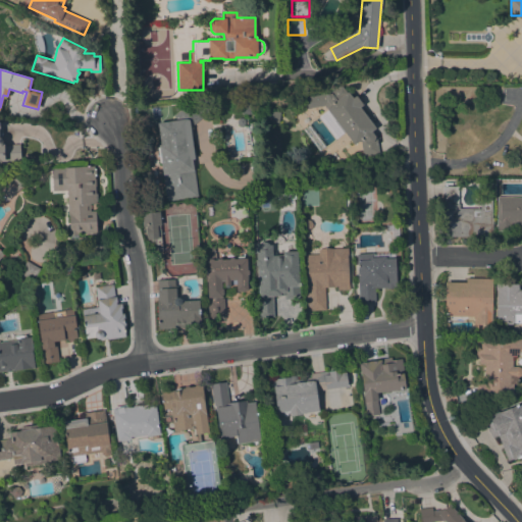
[(379,153),(363,155),(360,142),(359,140),(354,144),(344,132),(335,139),(318,116),(326,109),(325,108),(326,107),(324,105),(306,108),(304,97),(320,94),(320,93),(321,91),(327,91),(328,93),(328,94),(330,93),(330,92),(341,85),(347,92),(348,91),(353,98),(355,95),(363,105),(360,107),(375,127),(372,129),(375,134),(379,153)]
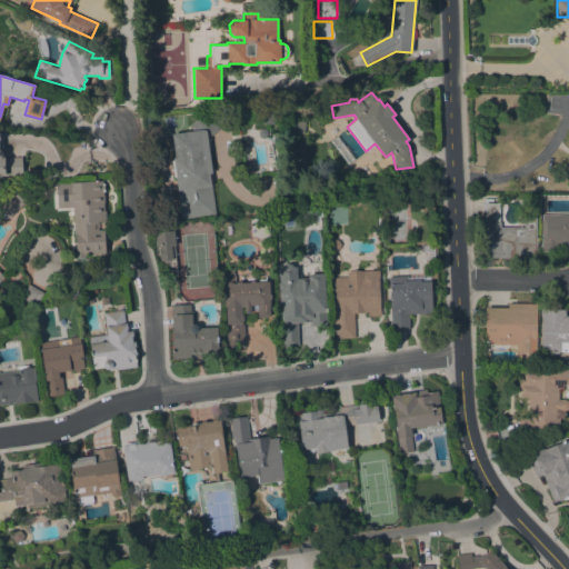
[(172,158),(175,157),(171,133),(193,130),(189,126),(213,106),(227,122),(206,139),(211,172),(209,173),(216,213),(181,219),(172,158)]
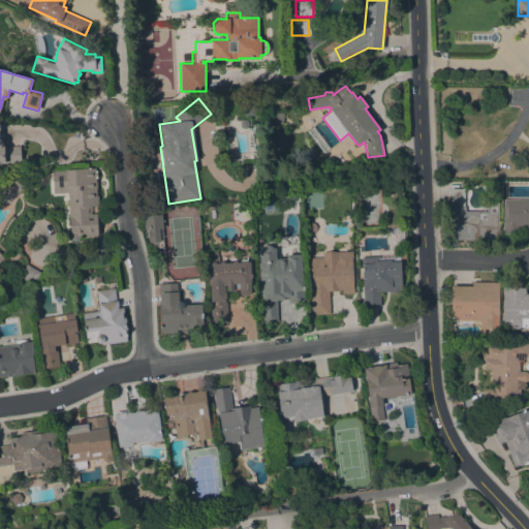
[(284,113),(282,124),(271,122),(273,112),(284,113)]
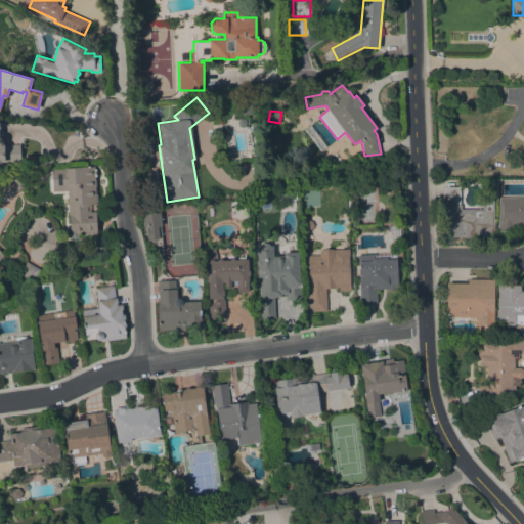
[(310,125),(326,147),(320,151),(304,129),(310,125)]
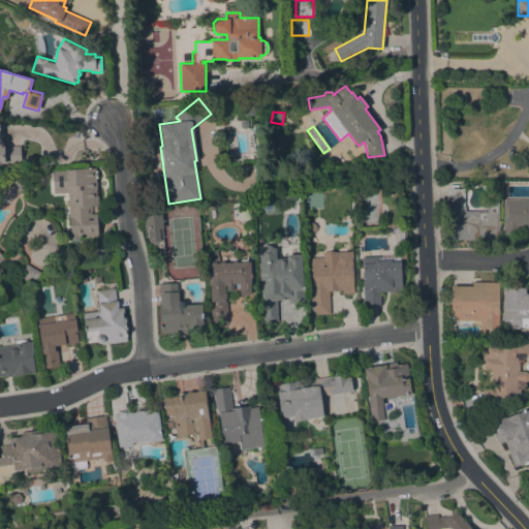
[(0,146),(20,146),(21,159),(5,160),(5,162),(0,162),(0,146)]
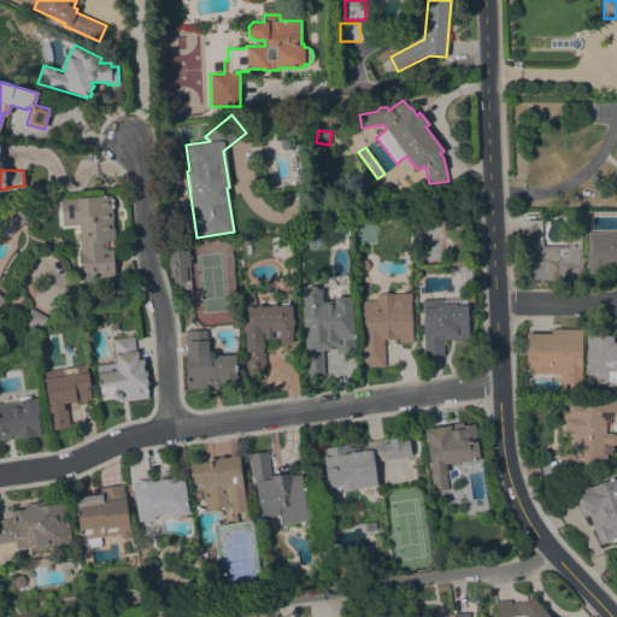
[(60,198),(111,195),(111,199),(113,199),(113,205),(111,205),(112,228),(115,228),(115,238),(112,238),(113,275),(92,275),(92,277),(82,277),(81,253),(80,253),(78,224),(62,225),(60,198)]
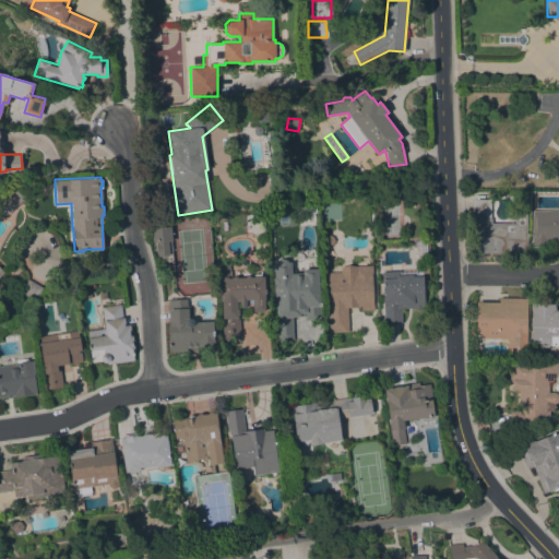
[(8,214),(0,206),(0,203),(18,186),(26,194),(8,214)]
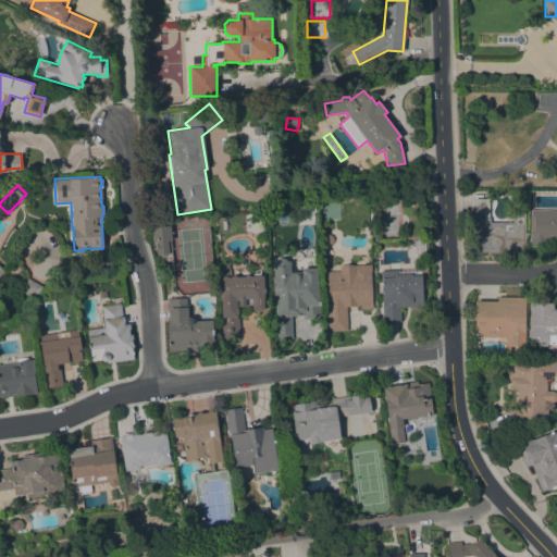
[(471,252),(471,218),(473,218),(473,199),(489,199),(489,218),(490,218),(490,222),(512,223),(512,208),(524,208),(524,233),(525,233),(525,252),(471,252)]
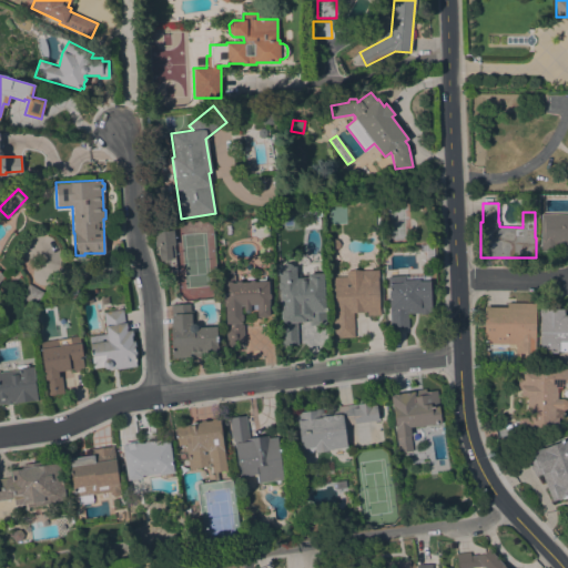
[(540,214),(567,214),(567,244),(564,244),(564,249),(557,249),(557,252),(540,252),(540,214)]
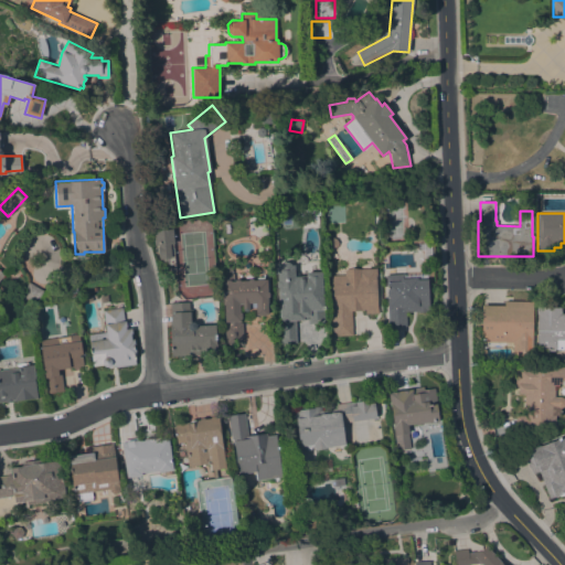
[(172,228),(176,270),(168,270),(168,264),(161,265),(161,258),(159,258),(159,256),(158,256),(157,245),(156,245),(156,244),(153,245),(152,230),(172,228)]
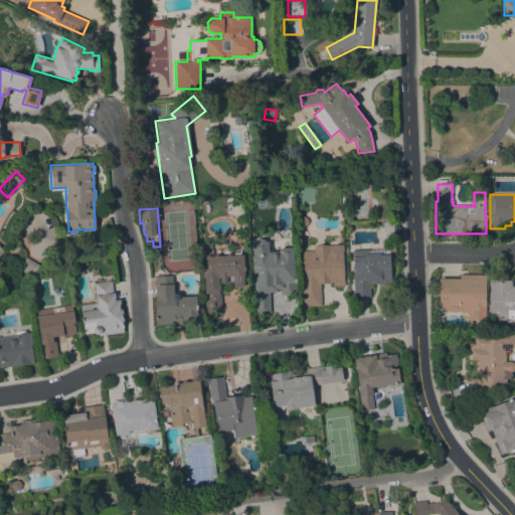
[(300,225),(298,221),(299,217),(303,216),(307,217),(309,221),(307,225),(303,227),(300,225)]
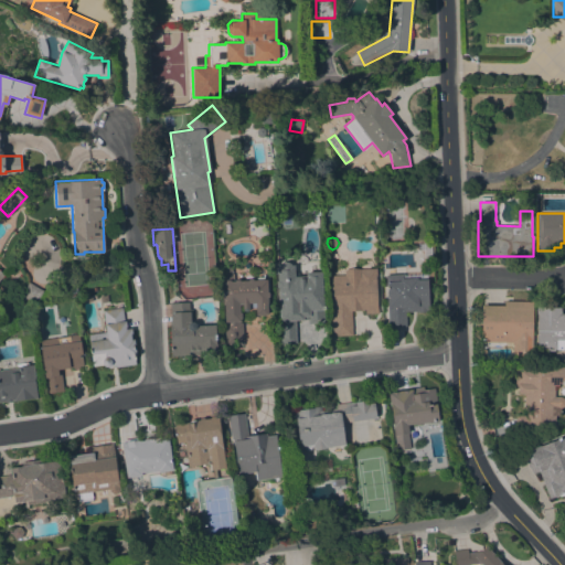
[(418,243),(429,242),(430,258),(424,259),(424,249),(418,251),(418,243)]
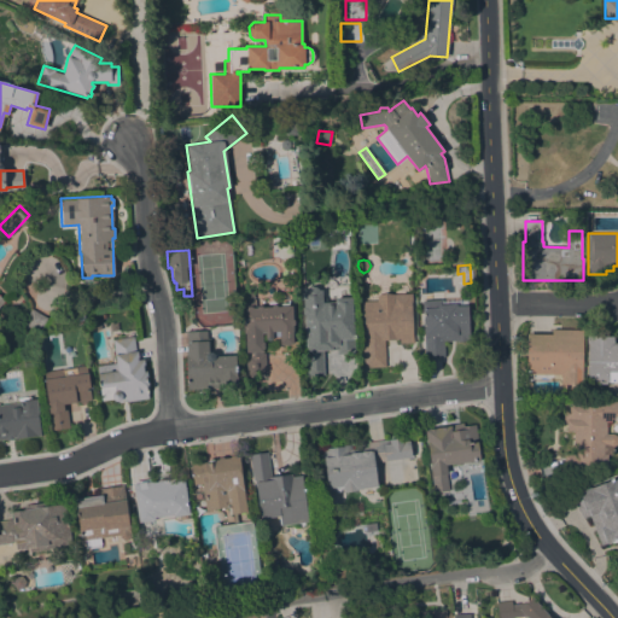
[(302,375),(301,350),(305,350),(303,290),(305,290),(307,287),(309,286),(312,286),(315,286),(318,289),(319,290),(321,290),(321,296),(324,296),(325,297),(326,298),(327,301),(334,302),(334,297),(351,297),(353,337),(354,337),(355,353),(337,354),(337,350),(324,350),(324,374),(302,375)]
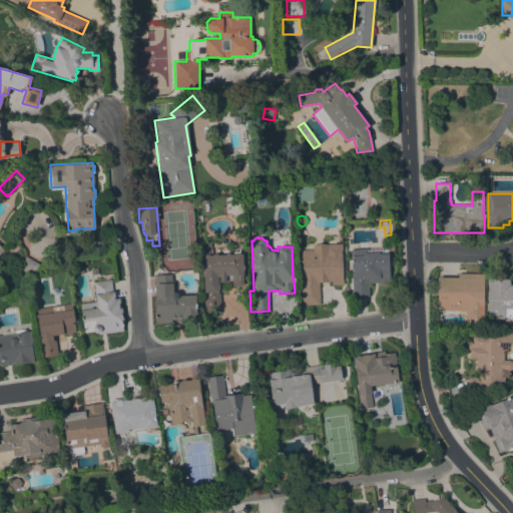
[(215,314),(215,315),(210,315),(210,314),(204,314),(203,277),(202,277),(201,255),(203,255),(202,243),(203,241),(204,240),(206,240),(208,240),(209,241),(210,243),(210,248),(212,247),(212,254),(213,253),(217,253),(217,254),(224,254),(225,253),(229,252),(230,253),(233,253),(233,251),(241,250),(242,265),(243,265),(243,270),(242,270),(242,285),(240,285),(240,287),(234,287),(234,286),(232,286),(231,279),(225,279),(225,281),(224,283),(221,283),(219,281),(219,277),(217,277),(217,284),(218,284),(218,289),(217,294),(219,293),(220,313),(215,314)]
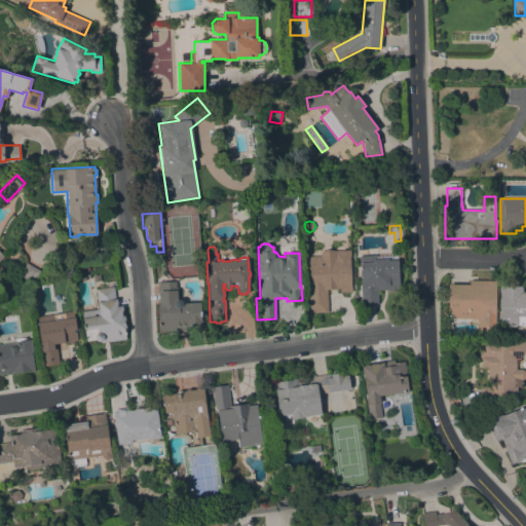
[(309,312),(307,256),(321,256),(321,251),(350,250),(350,256),(351,286),(352,286),(352,292),(340,292),(340,288),(328,289),(328,312),(309,312)]
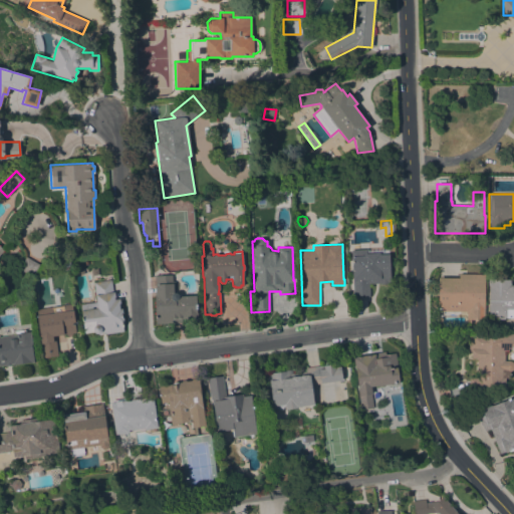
[(353,297),(350,250),(389,248),(391,283),(380,284),(380,283),(368,283),(369,297),(353,297)]
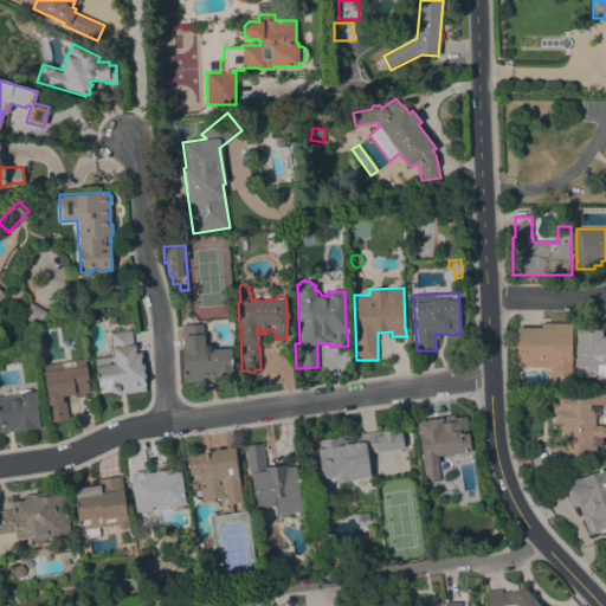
[(31,302),(45,310),(36,326),(21,317),(31,302)]
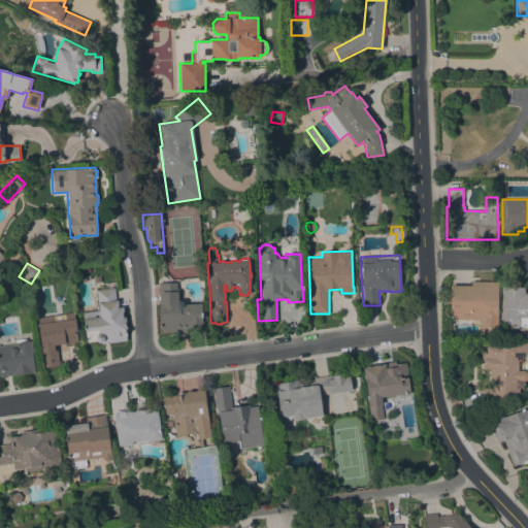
[(159,295),(159,283),(176,282),(176,289),(179,289),(179,298),(183,302),(183,304),(201,303),(202,327),(186,327),(186,331),(160,332),(159,295)]
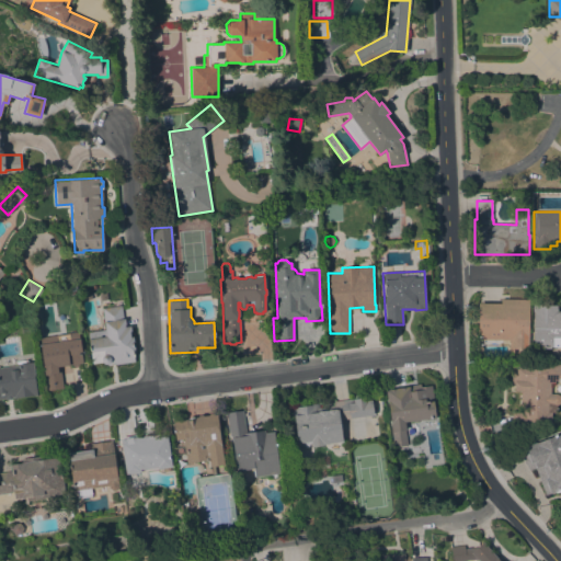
[(528,353),(508,353),(508,340),(477,339),(478,302),(501,302),(501,299),(529,299),(528,353)]
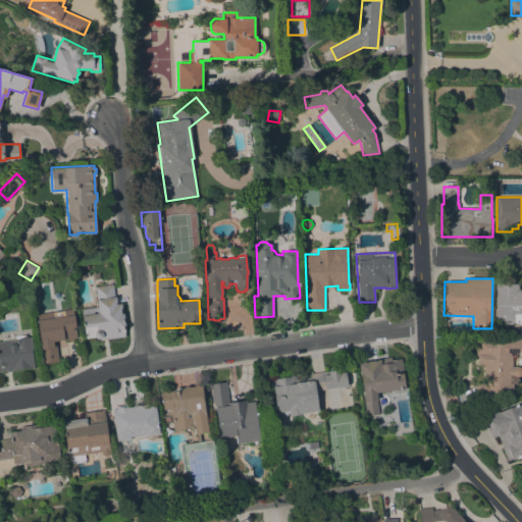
[(100,340),(100,337),(98,338),(95,336),(86,337),(81,309),(98,306),(95,286),(112,283),(114,296),(116,296),(116,302),(115,302),(116,304),(121,303),(121,308),(120,308),(121,313),(123,313),(124,318),(123,318),(123,322),(124,322),(125,327),(123,327),(125,336),(100,340)]
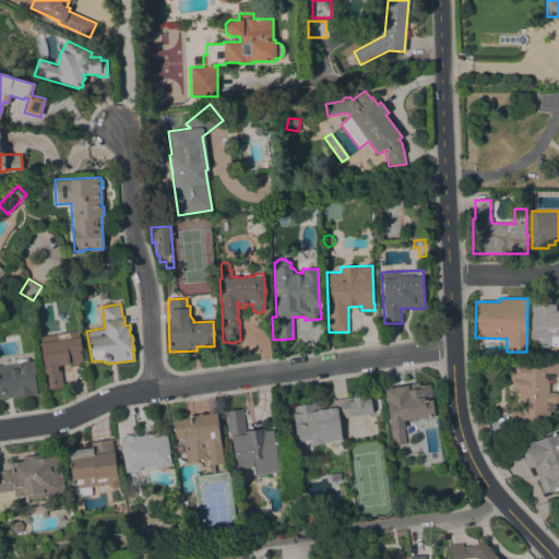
[(558,344),(558,346),(549,346),(549,347),(542,347),(542,343),(531,343),(532,311),(531,311),(531,304),(555,305),(555,310),(558,310),(558,344)]
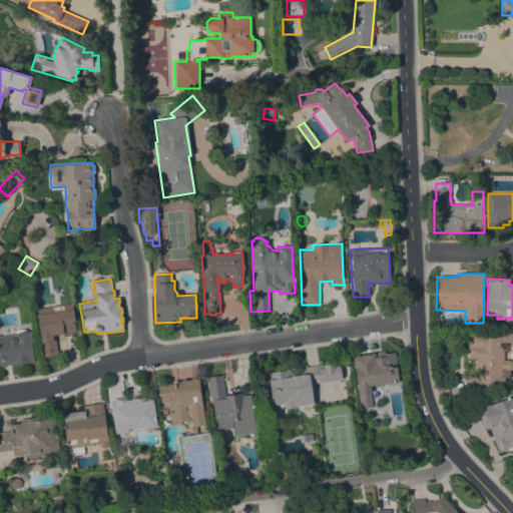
[(75,332),(72,333),(72,335),(66,335),(66,333),(55,335),(58,355),(42,357),(35,309),(71,303),(75,332)]
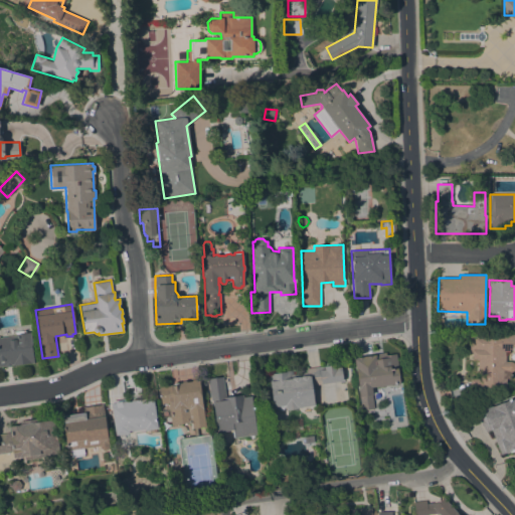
[(0,367),(0,338),(17,335),(17,333),(29,331),(34,362),(0,367)]
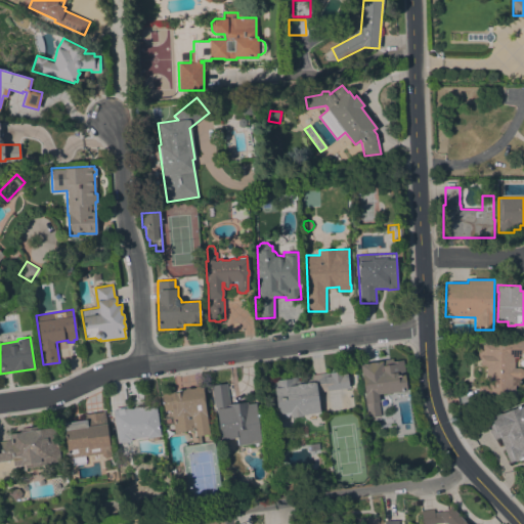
[(478,340),(523,340),(523,354),(518,354),(518,358),(514,358),(514,367),(520,367),(521,368),(523,369),(523,373),(523,375),(523,377),(520,379),(520,386),(515,385),(515,400),(478,399),(478,385),(488,385),(488,381),(486,381),(486,364),(480,364),(480,358),(478,358),(478,340)]
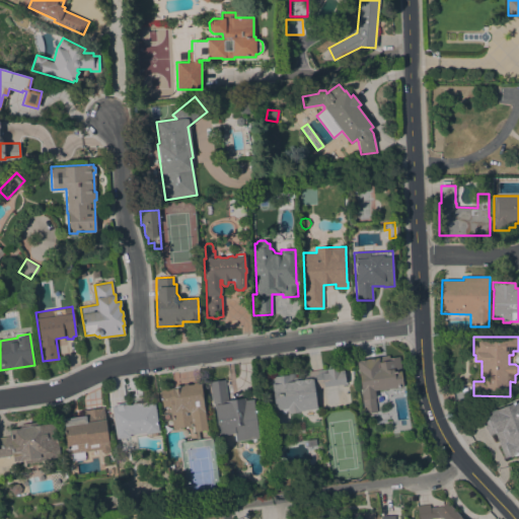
[(357,361),(375,358),(375,357),(388,355),(389,358),(399,356),(401,372),(400,372),(402,387),(394,388),(393,388),(382,389),(381,389),(374,390),(377,412),(364,414),(357,361)]
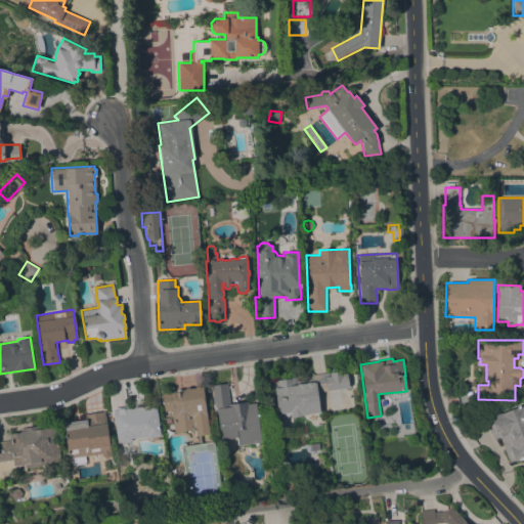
[(312,379),(311,375),(346,369),(349,388),(326,391),(316,392),(319,411),(302,415),(302,416),(291,418),(290,415),(289,416),(288,418),(285,418),(282,416),(279,417),(279,413),(277,413),(272,381),(292,378),(292,377),(297,377),(297,381),(312,379)]
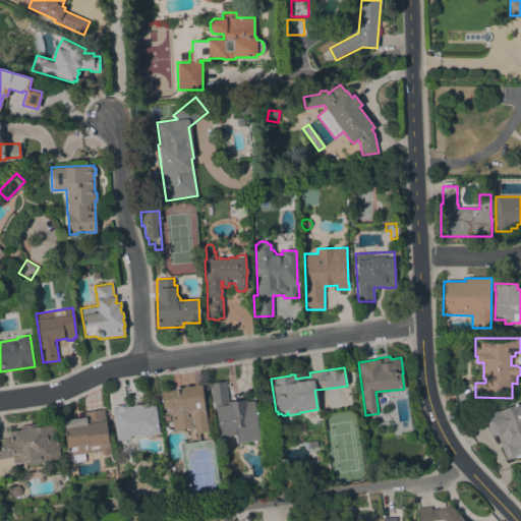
[(237,443),(235,435),(220,437),(216,412),(215,413),(210,383),(225,380),(228,400),(245,398),(246,402),(253,400),(259,439),(257,440),(257,443),(254,444),(250,443),(250,441),(237,443)]
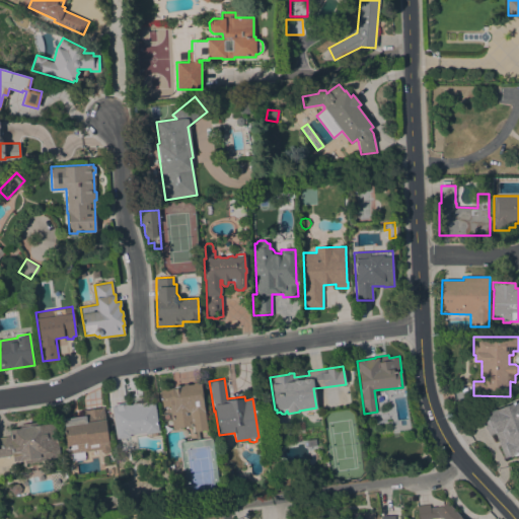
[(160,389),(162,389),(163,388),(170,386),(172,388),(174,386),(178,385),(179,386),(182,386),(183,384),(201,382),(203,399),(205,399),(205,403),(204,403),(207,431),(193,432),(192,426),(172,429),(172,426),(169,404),(162,405),(160,389)]
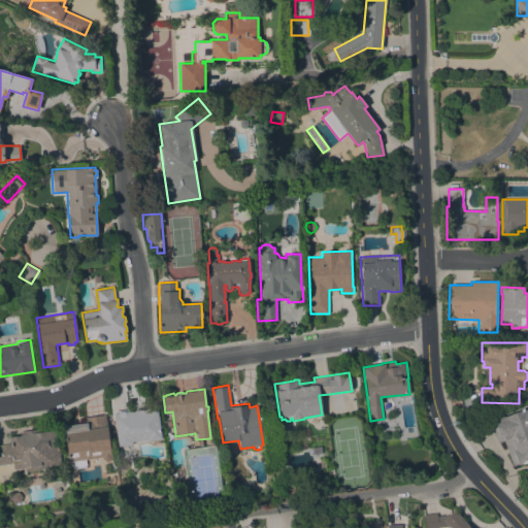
[(503,440),(497,442),(495,436),(494,436),(489,421),(493,420),(502,417),(505,416),(504,414),(527,404),(527,463),(526,463),(516,466),(515,465),(514,465),(503,440)]
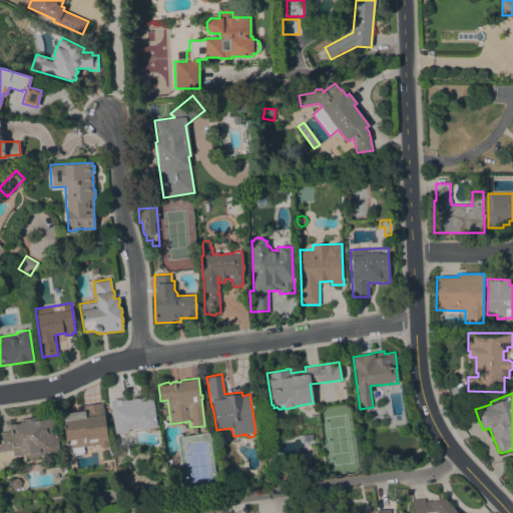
[(144,429),(143,426),(125,429),(126,431),(115,433),(110,402),(126,399),(126,402),(131,401),(130,399),(148,396),(148,399),(152,399),(157,427),(144,429)]
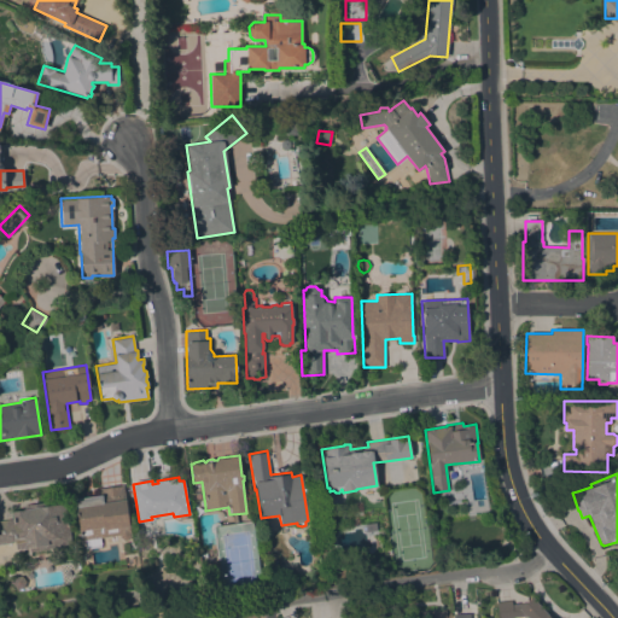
[(81,541),(74,499),(100,495),(99,488),(123,484),(130,536),(129,540),(124,540),(120,537),(120,535),(81,541)]
